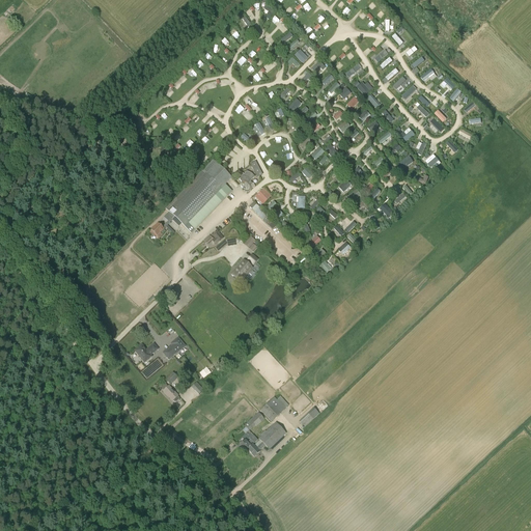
[(247,29),(256,21),(250,12),(240,21),(247,29)]
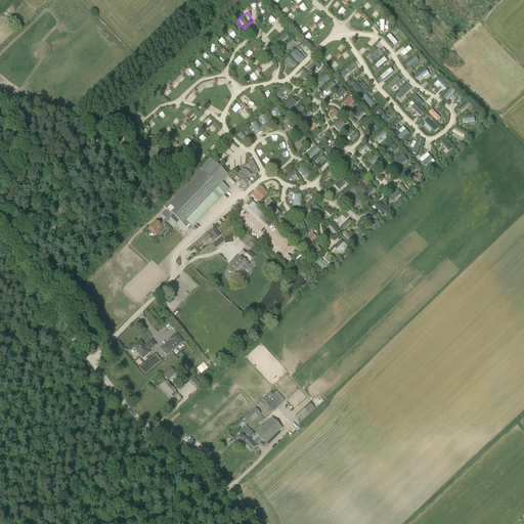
[(278,42),(289,37),(287,33),(276,38),(278,42)]
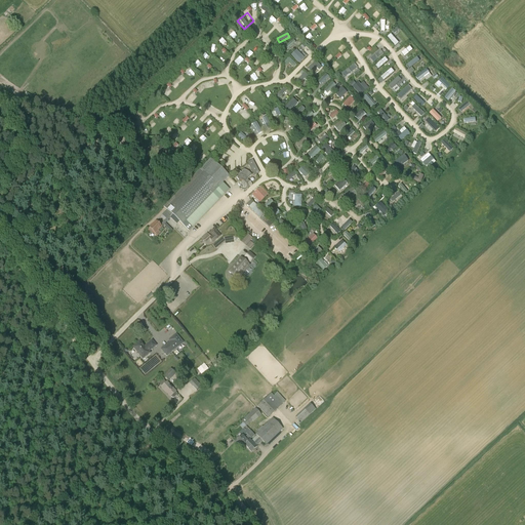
[(395,45),(398,43),(391,34),(387,37),(395,45)]
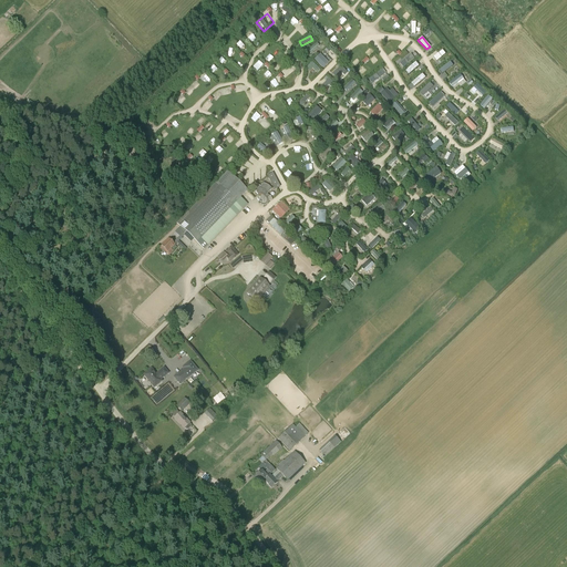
[(310,53),(319,45),(316,42),(307,50),(310,53)]
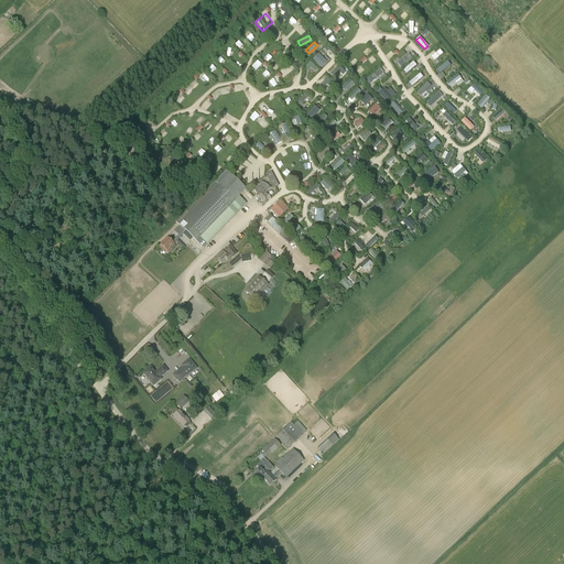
[(440,49),(431,56),(434,61),(443,53),(440,49)]
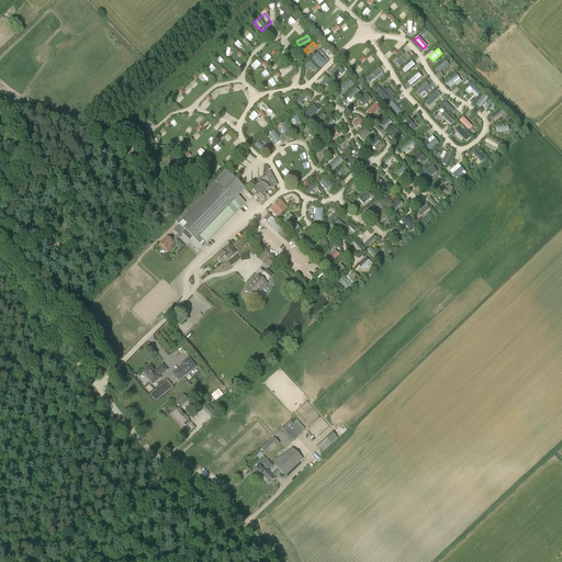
[(407,53),(395,63),(398,67),(411,57),(407,53)]
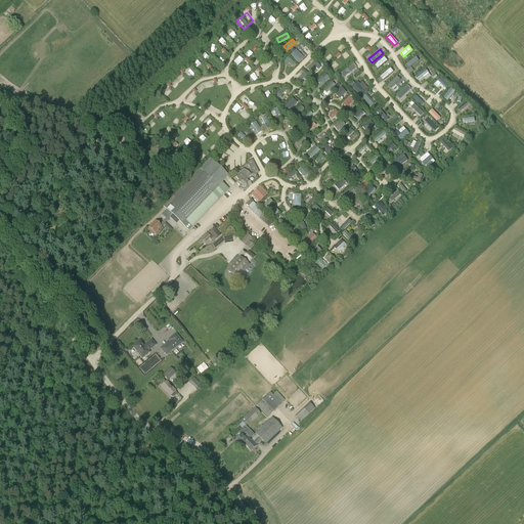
[(291,55),(298,61),(302,57),(295,50),(291,55)]
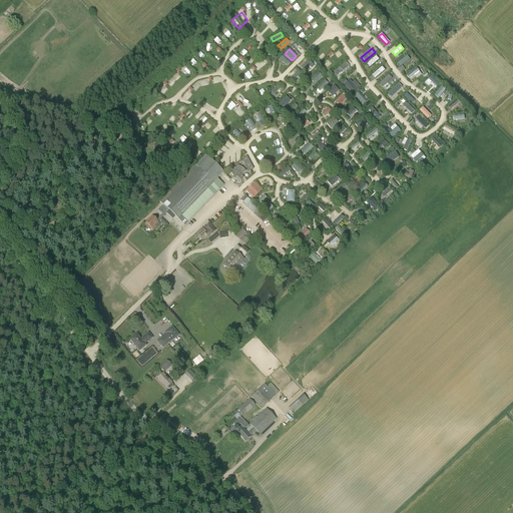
[(283,62),(286,65),(289,62),(283,55),(277,61),(280,64),(283,62)]
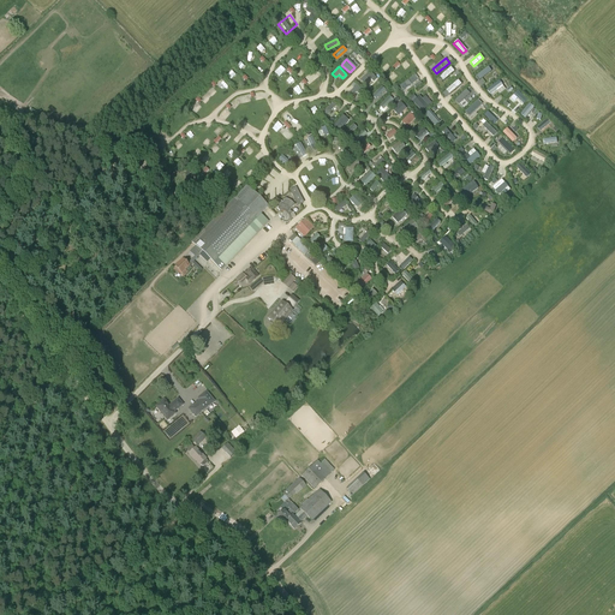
[(442,82),(454,71),(451,67),(439,77),(442,82)]
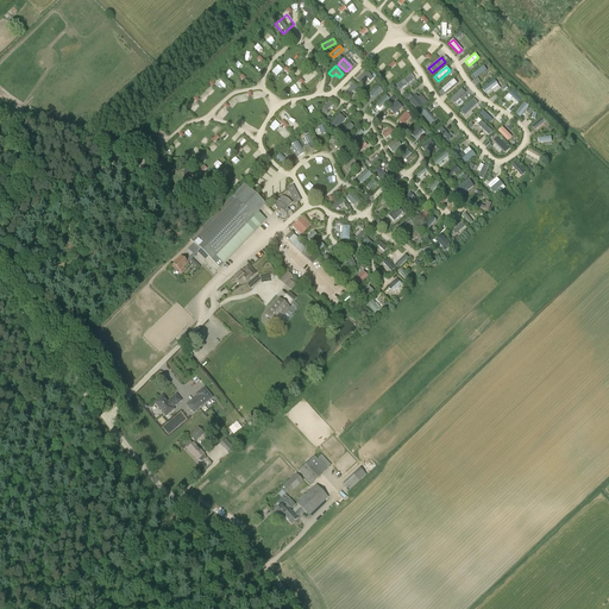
[(484,67),(472,74),(475,79),(487,71),(484,67)]
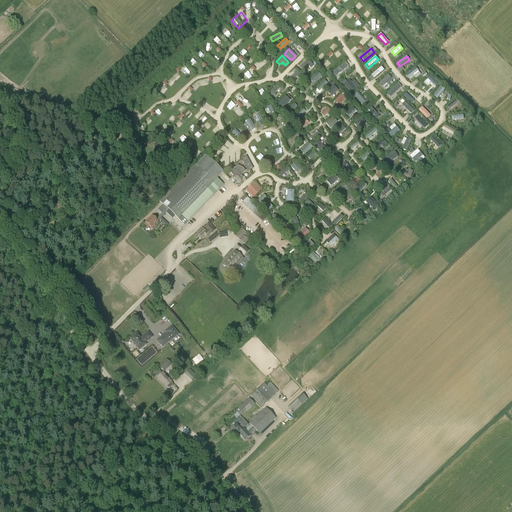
[(307,59),(300,67),(306,73),(313,64),(307,59)]
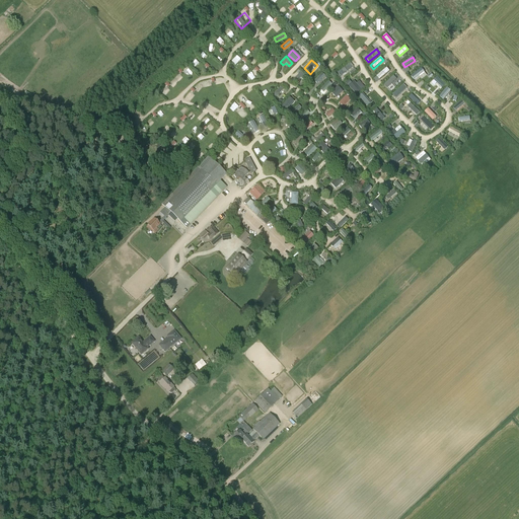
[(376,82),(389,71),(386,67),(373,79),(376,82)]
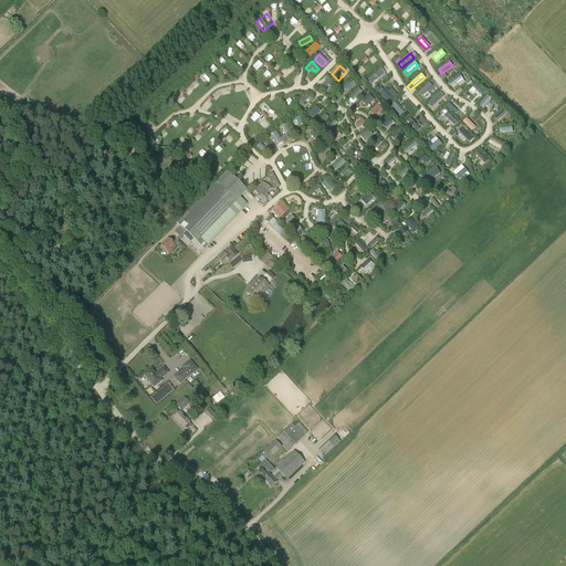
[(459,86),(465,82),(460,74),(448,82),(451,87),(457,83),(459,86)]
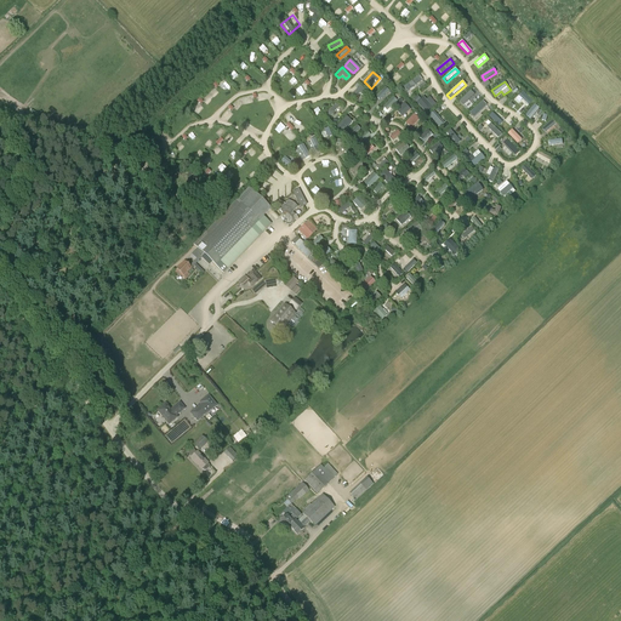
[(349,95),(353,98),(364,90),(360,85),(349,95)]
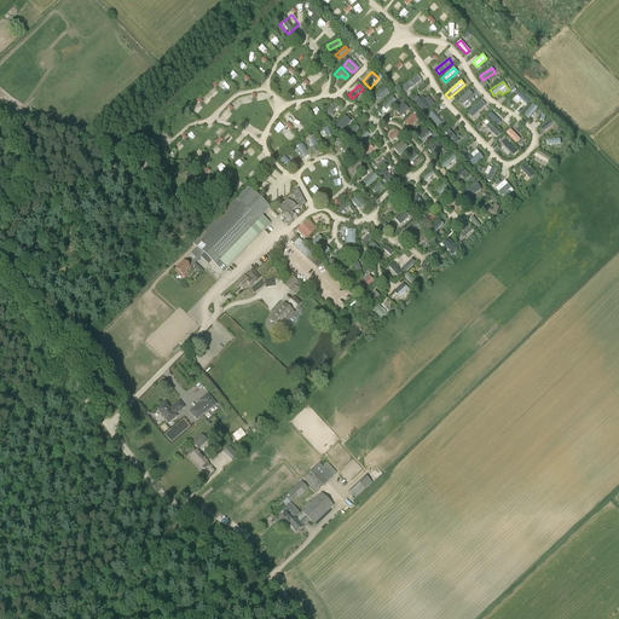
[(385,88),(372,98),(376,102),(388,92),(385,88)]
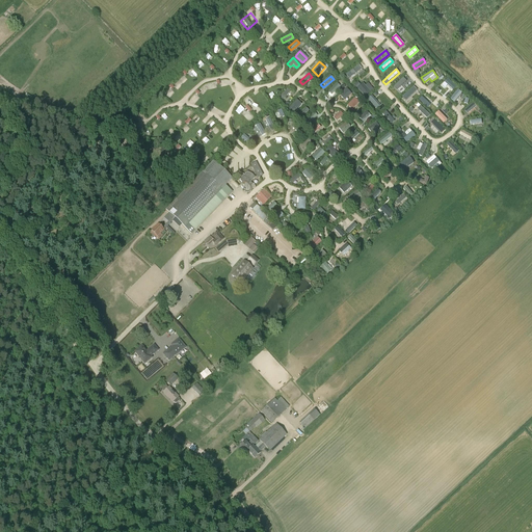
[(331,95),(340,86),(337,83),(327,91),(331,95)]
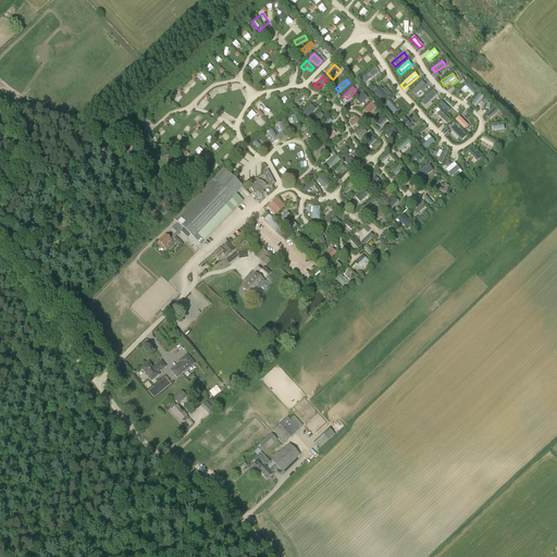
[(380,87),(373,93),(382,102),(387,97),(380,87)]
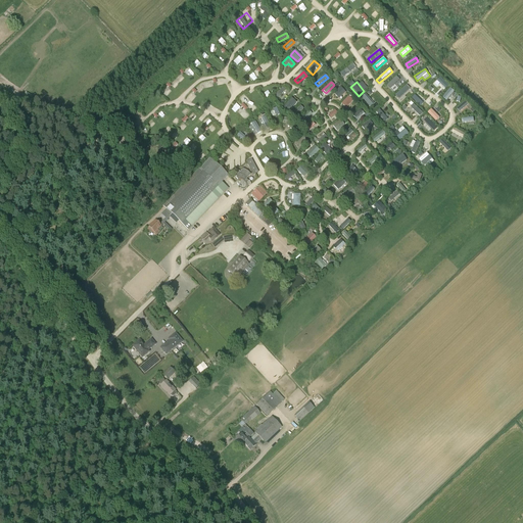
[(398,99),(410,88),(407,85),(395,95),(398,99)]
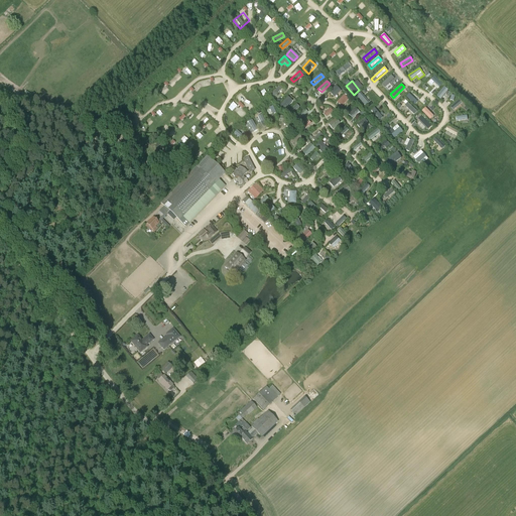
[(273,98),(281,89),(278,86),(270,95),(273,98)]
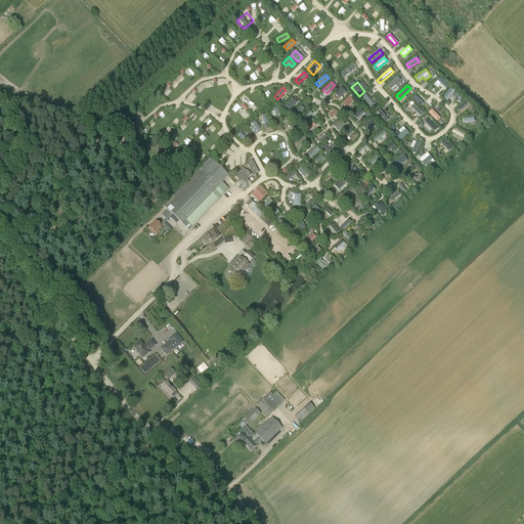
[(334,93),(339,99),(346,93),(341,87),(334,93)]
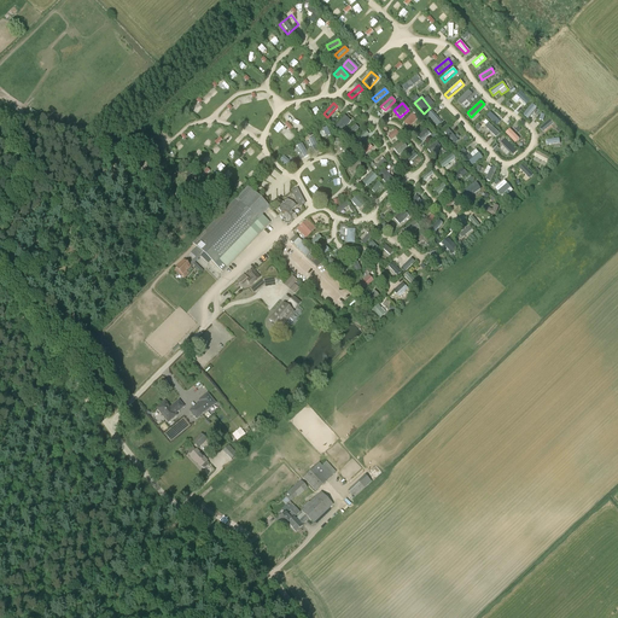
[(532,104),(523,115),(528,118),(537,108),(532,104)]
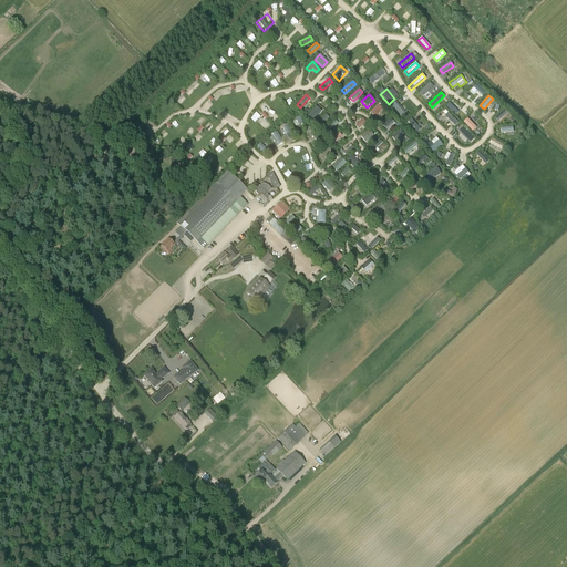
[(400,116),(404,113),(397,101),(392,104),(400,116)]
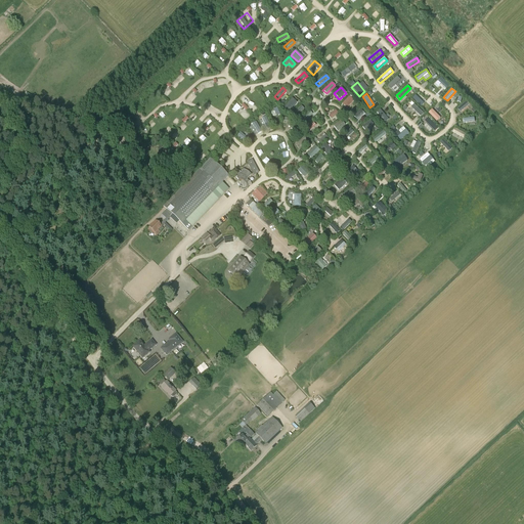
[(412,98),(421,105),(424,102),(416,95),(412,98)]
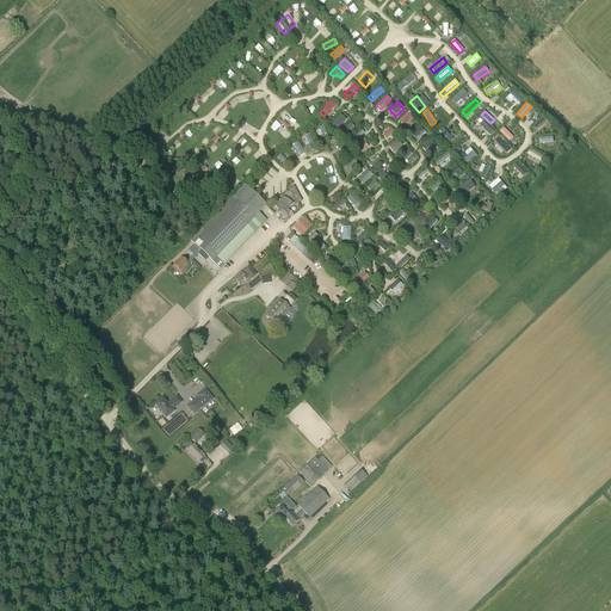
[(403,127),(412,117),(407,112),(397,122),(403,127)]
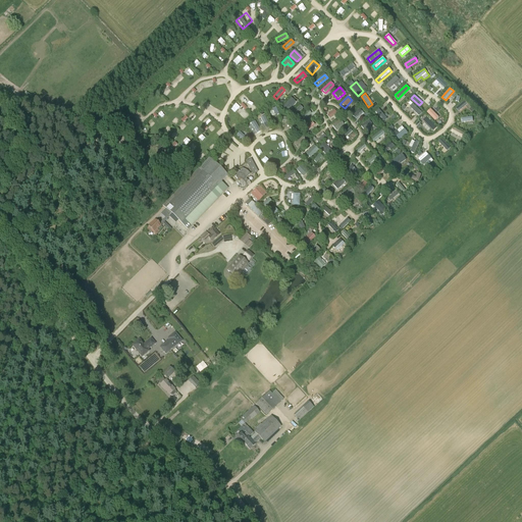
[(281,106),(289,111),(296,102),(290,97),(284,103),(281,100),(278,103),(281,106)]
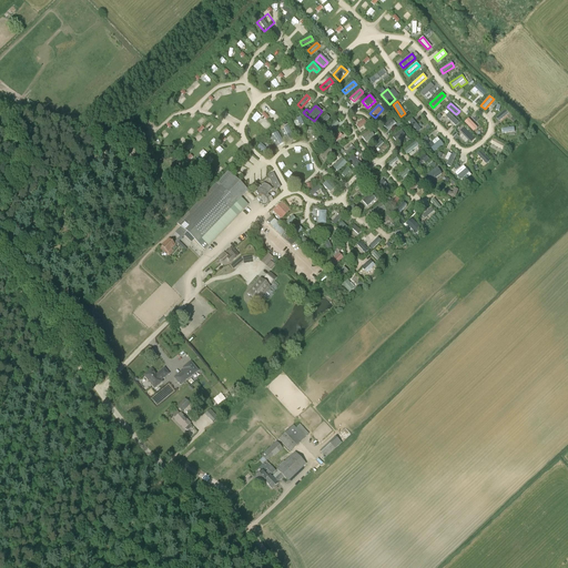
[(505,110),(496,118),(499,121),(508,113),(505,110)]
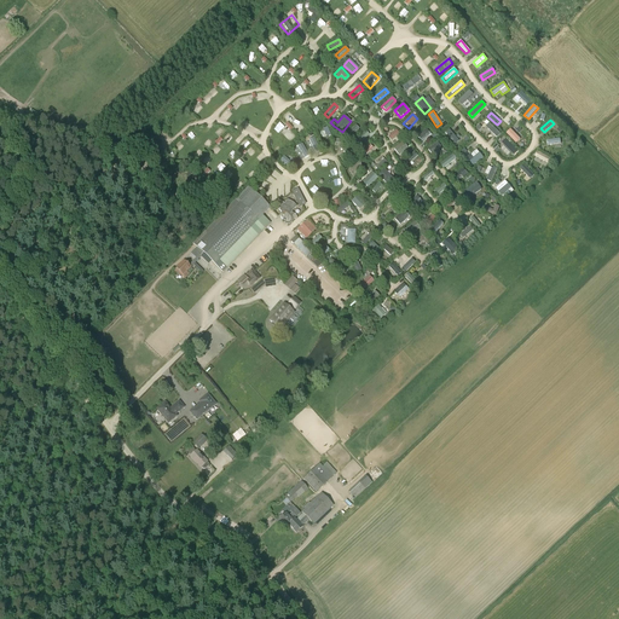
[(489,123),(485,127),(497,137),(501,133),(489,123)]
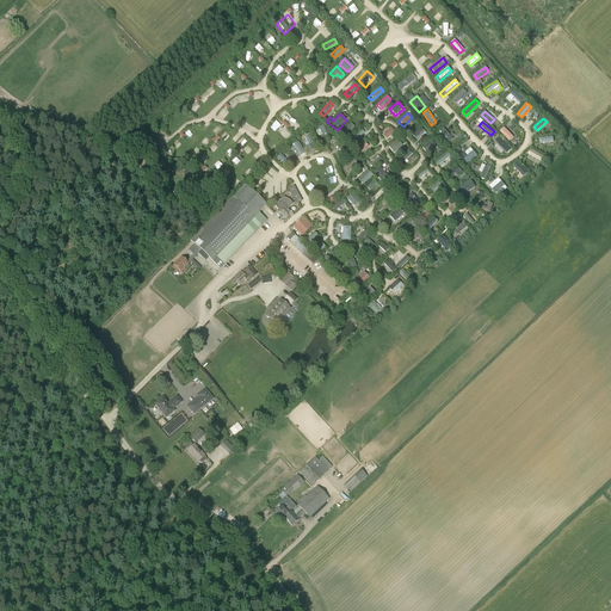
[(346,136),(355,127),(350,123),(341,133),(346,136)]
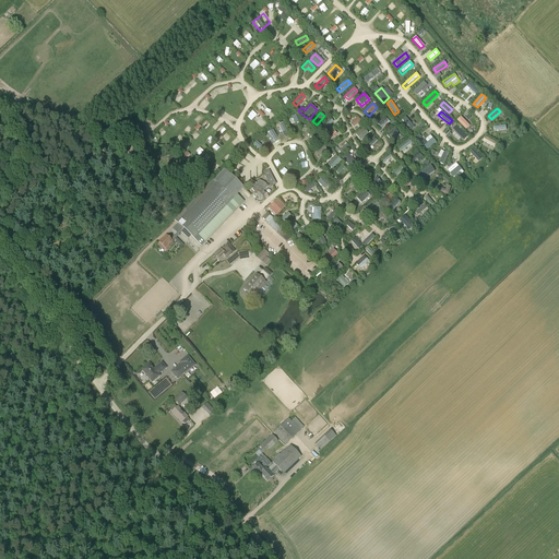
[(384,116),(377,122),(382,128),(390,121),(384,116)]
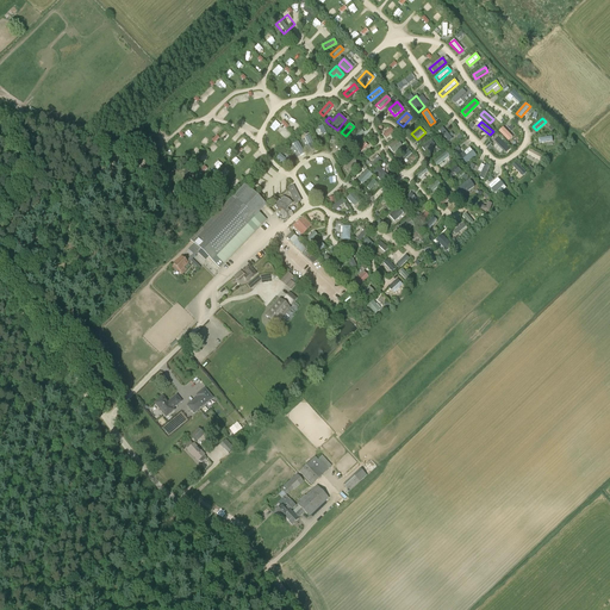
[(439,130),(446,142),(450,139),(443,126),(439,130)]
